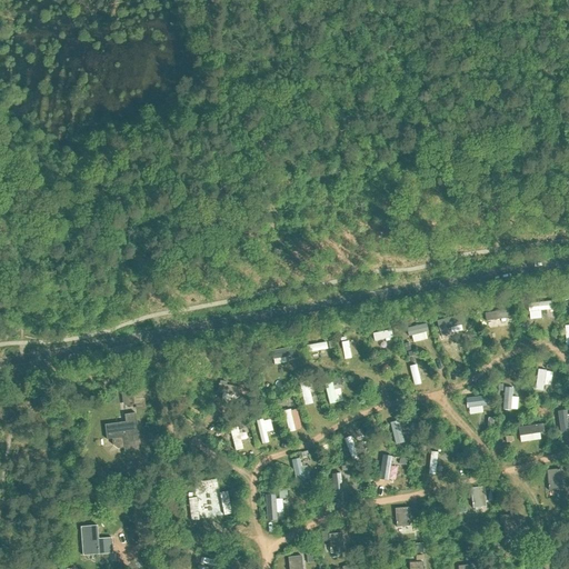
[(391,383),(399,382),(397,362),(389,363),(391,383)]
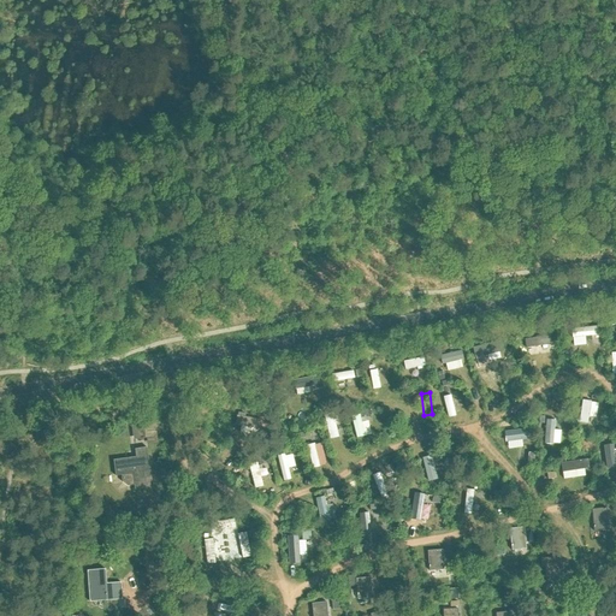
[(567,420),(569,401),(561,400),(557,419),(567,420)]
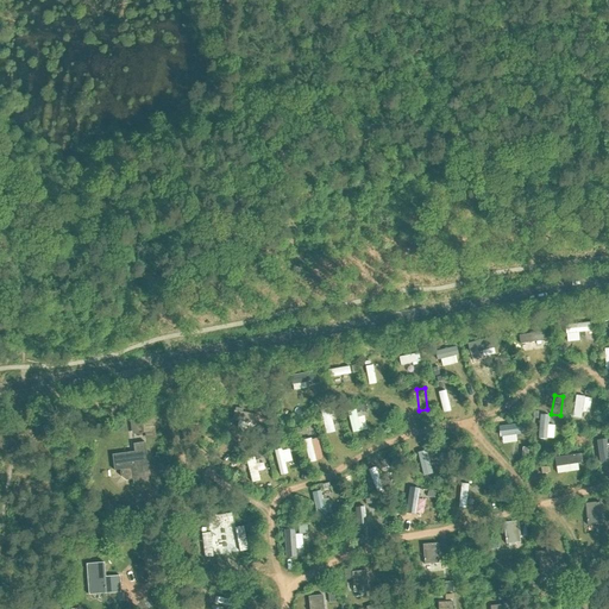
[(326,408),(330,431),(338,429),(334,407),(326,408)]
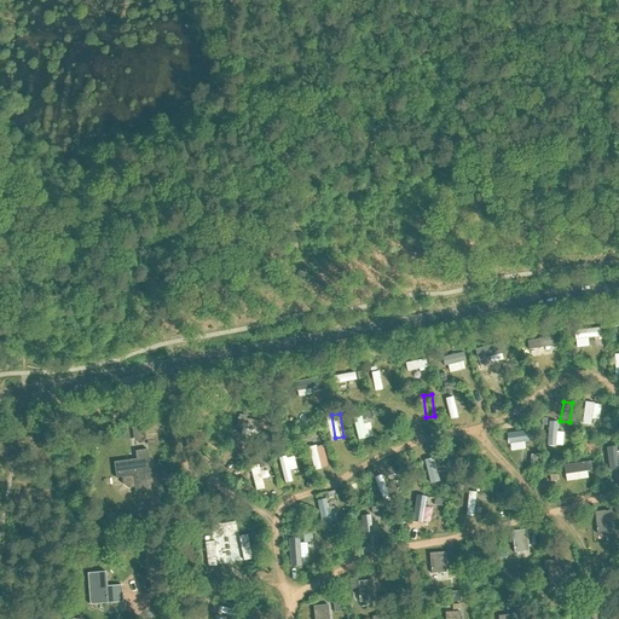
[(158,446),(156,424),(132,428),(134,443),(146,440),(148,447),(158,446)]
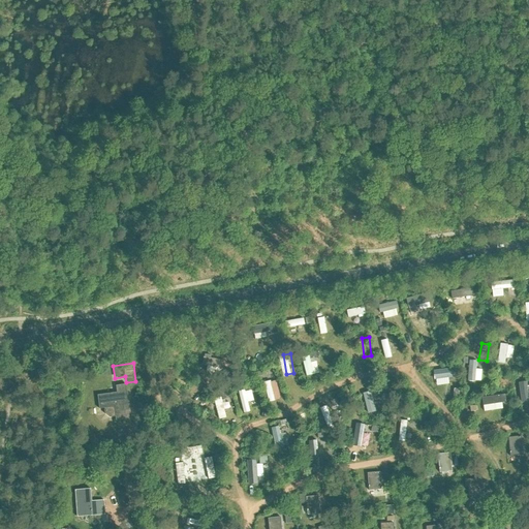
[(270,366),(261,368),(263,375),(272,373),(270,366)]
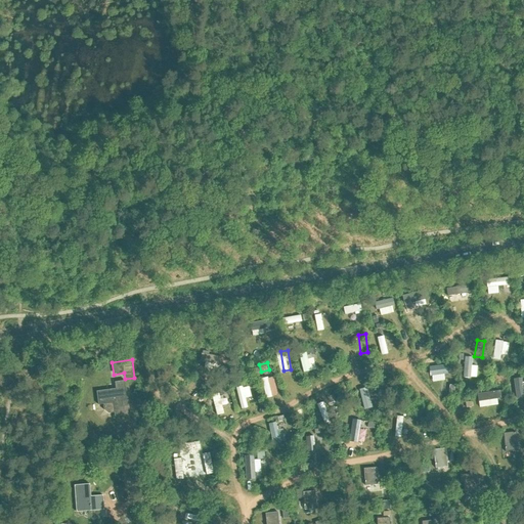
[(114,412),(115,417),(130,415),(125,381),(115,383),(116,389),(96,392),(98,405),(103,404),(103,410),(107,413),(114,412)]
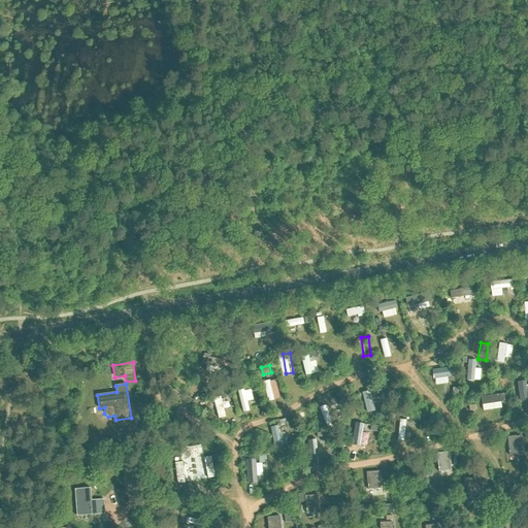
[(204,404),(197,405),(199,419),(206,418),(204,404)]
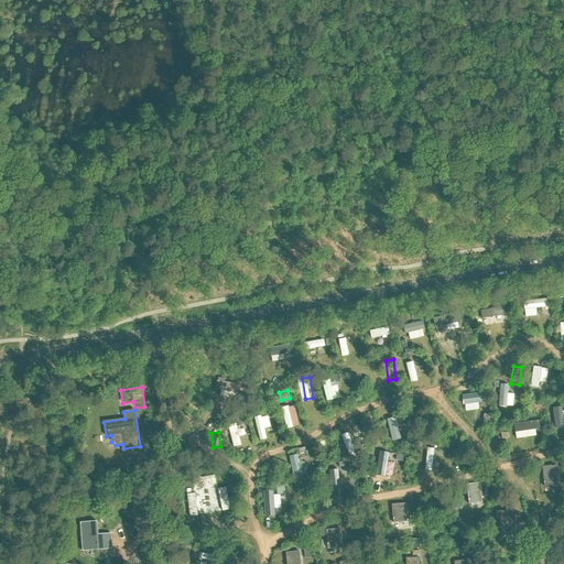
[(360,457),(357,476),(364,478),(368,458),(360,457)]
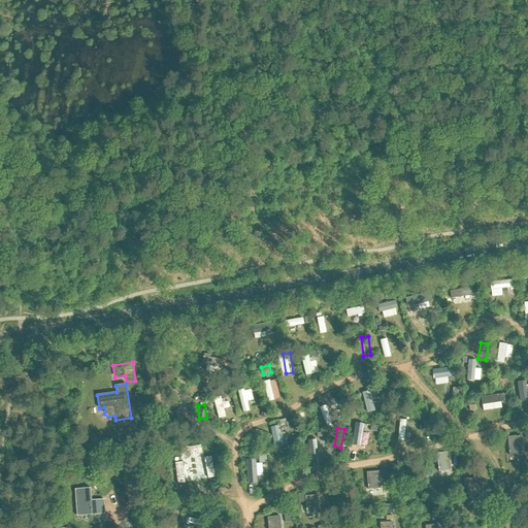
[(520,435),(507,437),(509,456),(522,454),(520,435)]
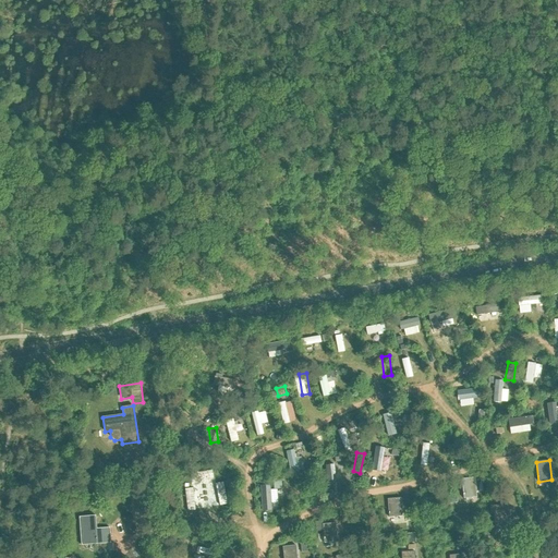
[(308,462),(312,481),(318,480),(316,461),(308,462)]
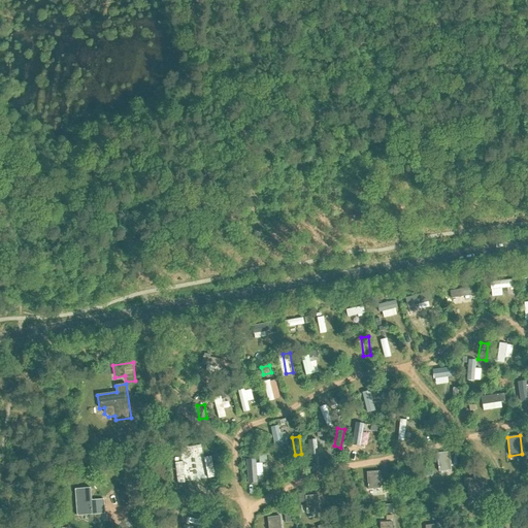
[(449,452),(436,454),(438,472),(451,470),(449,452)]
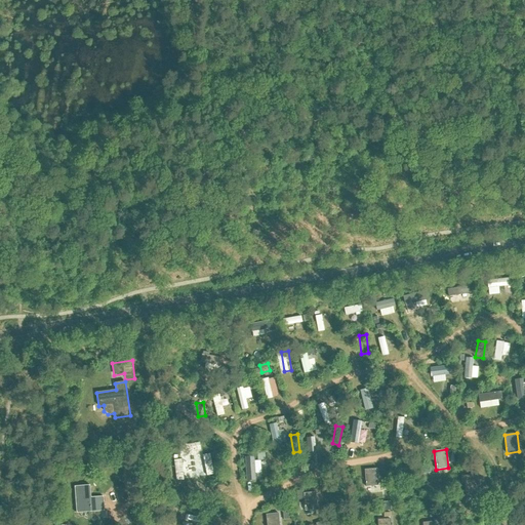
[(377,469),(365,470),(366,487),(378,486),(377,469)]
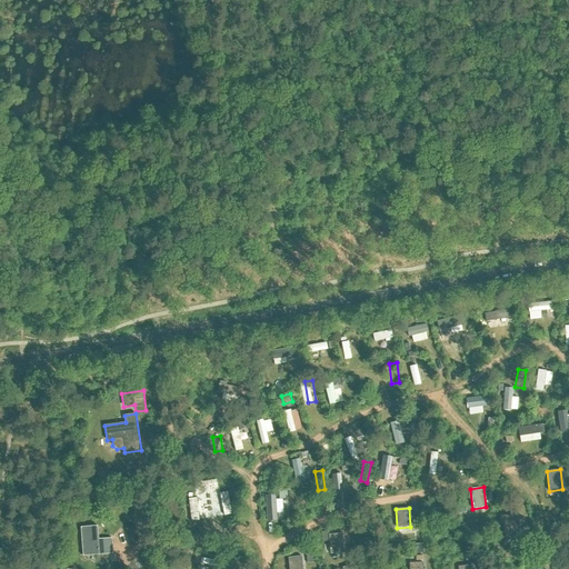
[(500,523),(502,523),(503,538),(518,537),(517,525),(519,525),(519,515),(499,516),(500,523)]
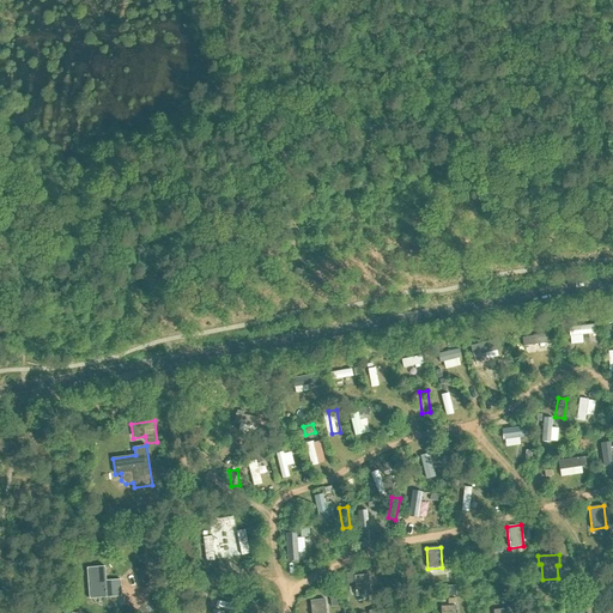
[(137,570),(135,570),(140,587),(151,583),(146,566),(137,570)]
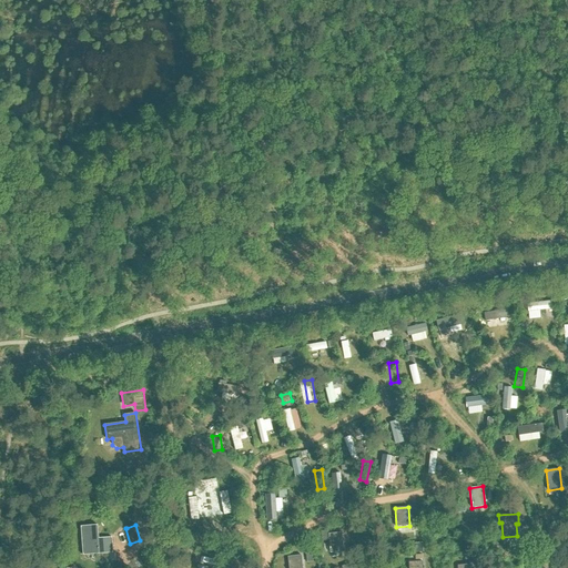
[(111,537),(98,538),(97,526),(80,527),(82,555),(112,553),(111,537)]
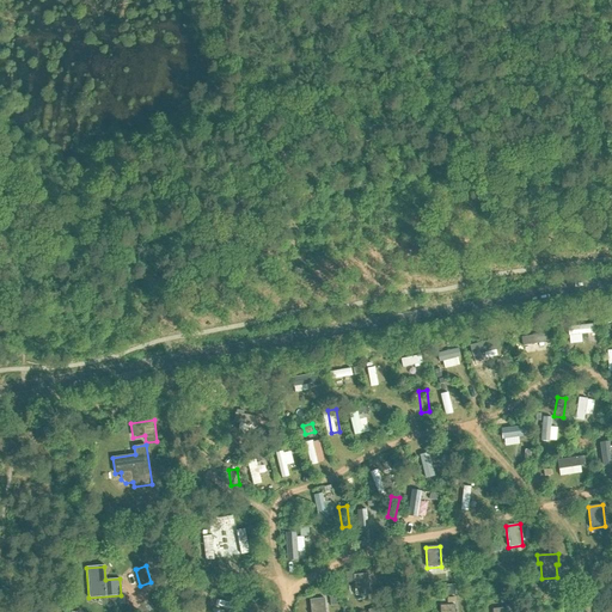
[(368,574),(354,575),(355,595),(369,594),(368,574)]
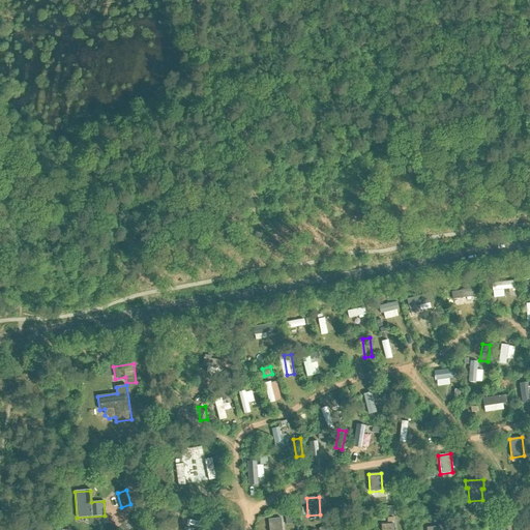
[(282,529),(281,519),(268,520),(269,529),(282,529)]
